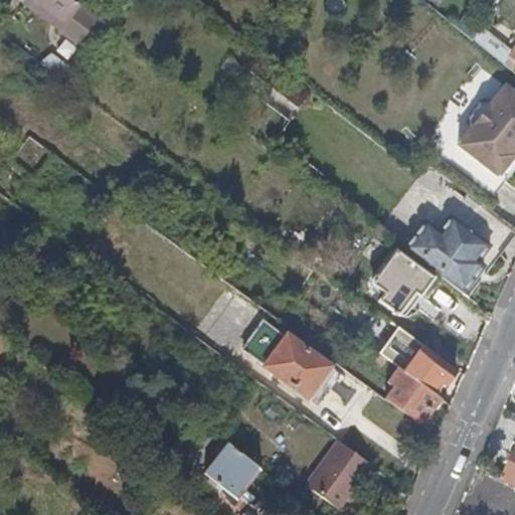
[(21,0),(21,2),(80,44),(99,18),(72,0),(21,0)]
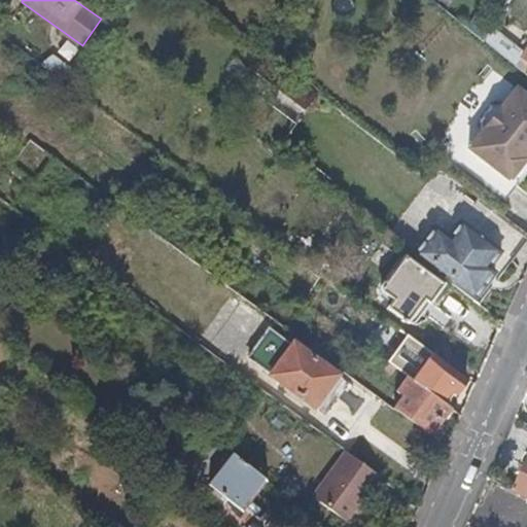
[(524,72),(525,70),(526,66),(526,46),(516,66),(524,72)]
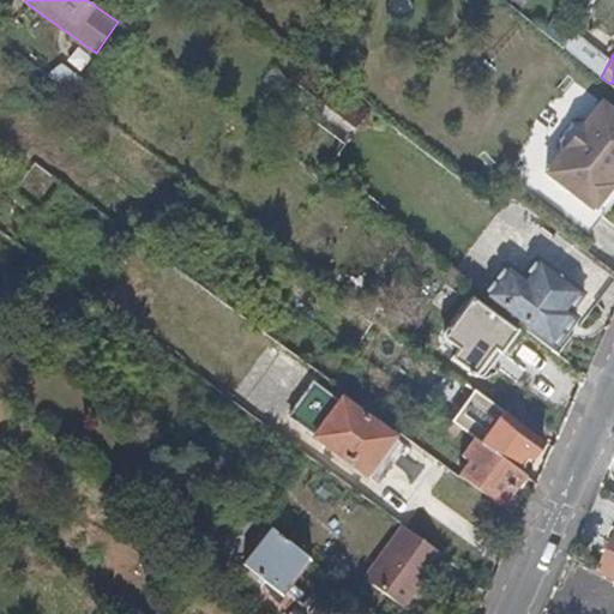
[(613,109),(612,108),(595,130),(588,124),(572,131),(565,140),(563,155),(570,161),(557,178),(601,211),(603,209),(606,211),(613,200),(613,109)]
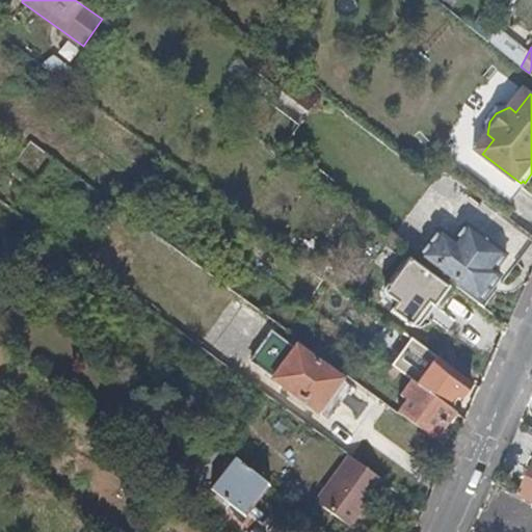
[(415,255),(471,296),(506,251),(466,220),(453,237),(439,224),(415,255)]
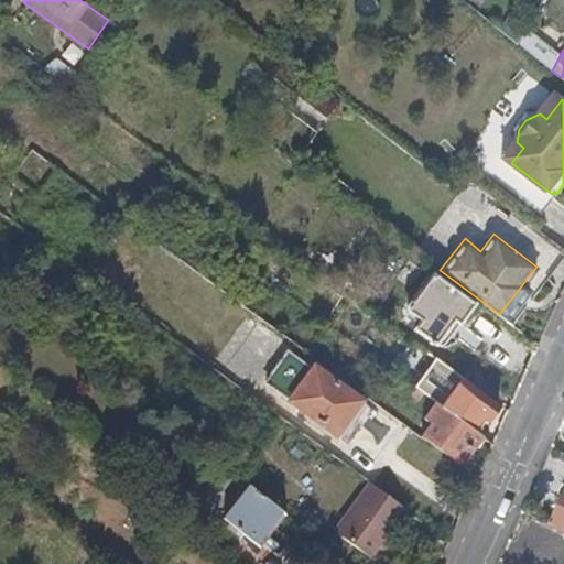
[(415,328),(435,343),(449,324),(455,327),(474,303),(434,273),(410,306),(411,312),(422,320),(415,328)]
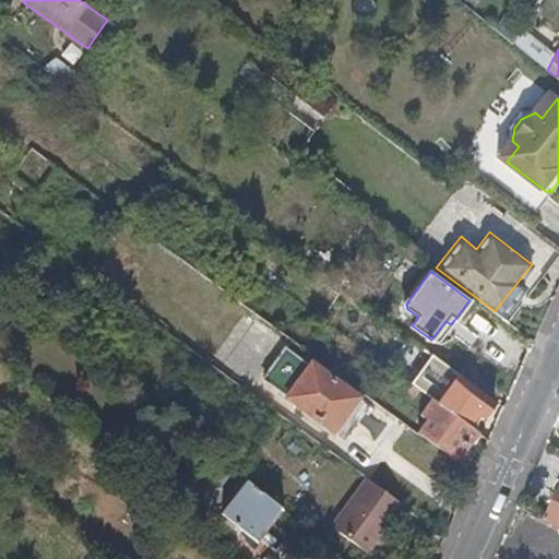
[(445,321),(431,340),(435,342),(438,343),(443,342),(449,341),(454,337),(455,336),(461,329),(478,306),(470,300),(451,324),(445,321)]
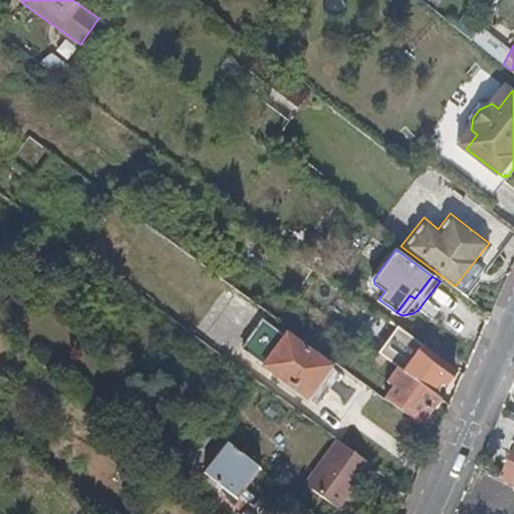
[(252,355),(310,400),(333,367),(275,324),(252,355)]
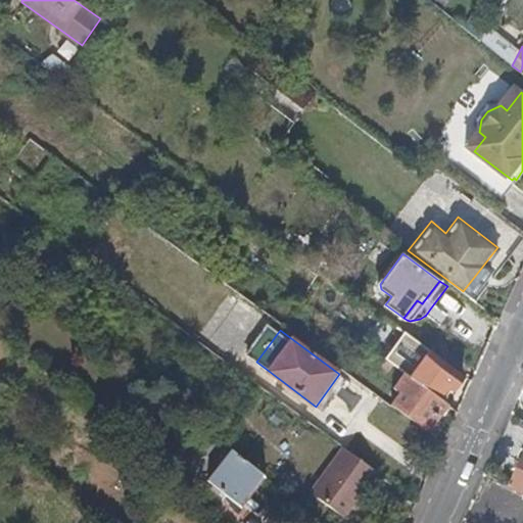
[(429,349),(410,377),(438,398),(446,387),(452,390),(463,375),(429,349)]
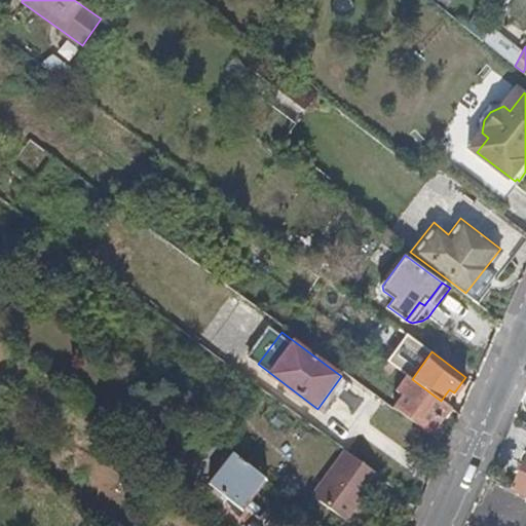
[(395,366),(384,358),(377,368),(388,376),(395,366)]
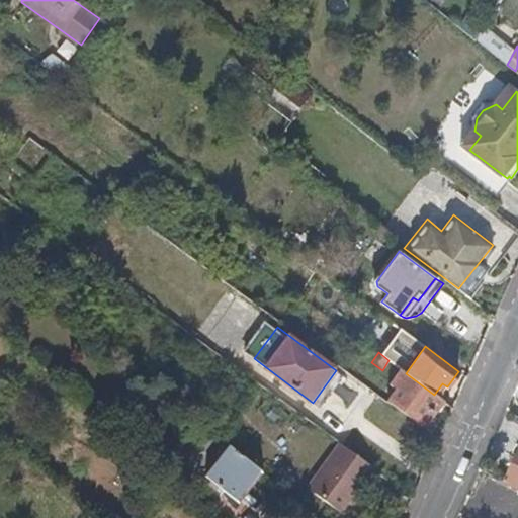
[(396,387),(386,400),(421,426),(441,400),(434,395),(406,373),(401,369),(390,383),(396,387)]
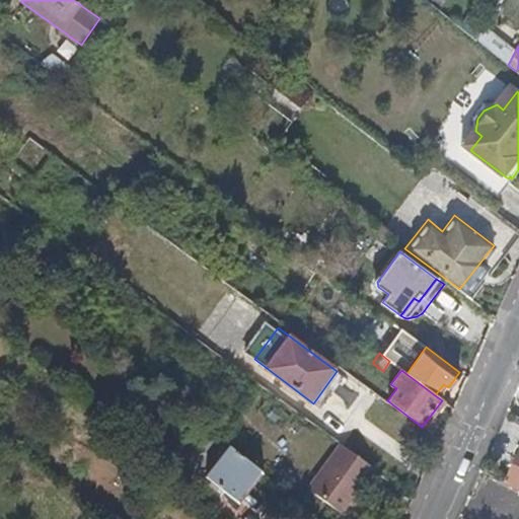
[(341,444),(308,489),(341,512),(373,467),(341,444)]
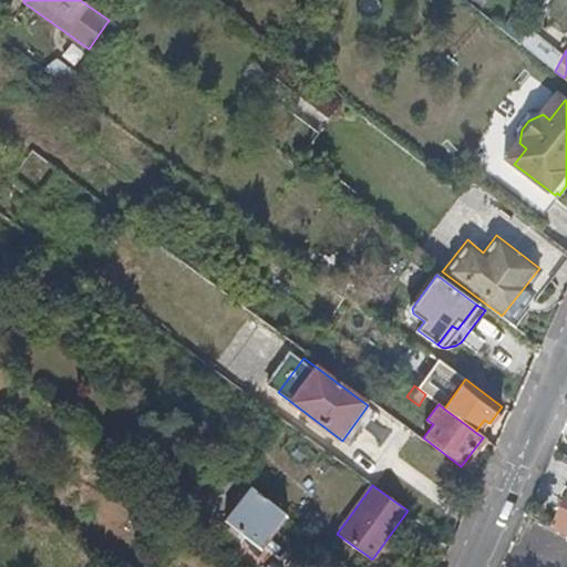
[(282,512),(251,487),(225,521),(256,545),(282,512)]
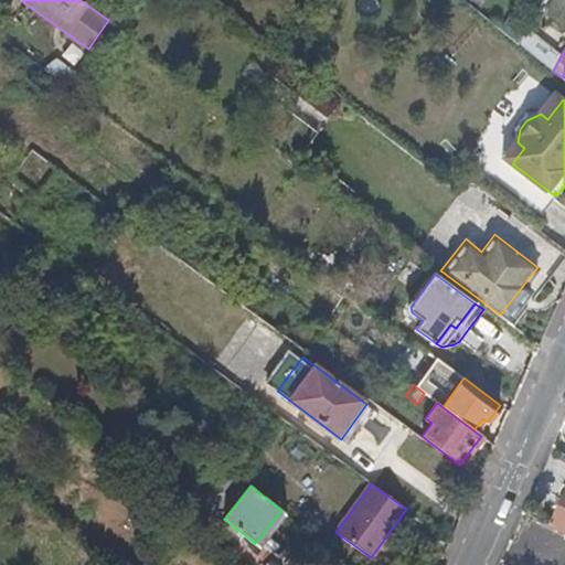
[(564,501),(554,524),(564,529),(564,501)]
